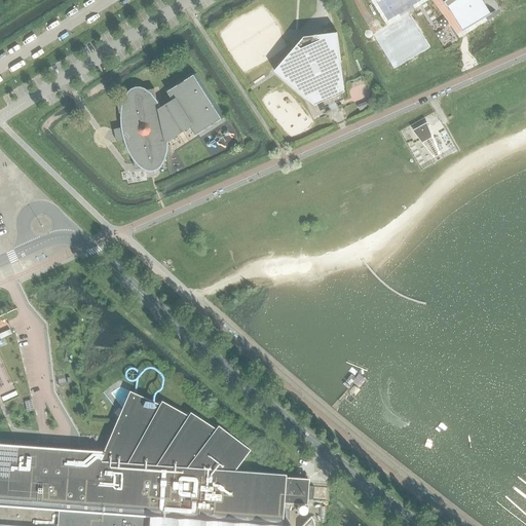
[(487,4),(486,3),(482,6),(478,0),(441,0),(445,5),(450,15),(455,22),(454,23),(455,24),(487,4)]
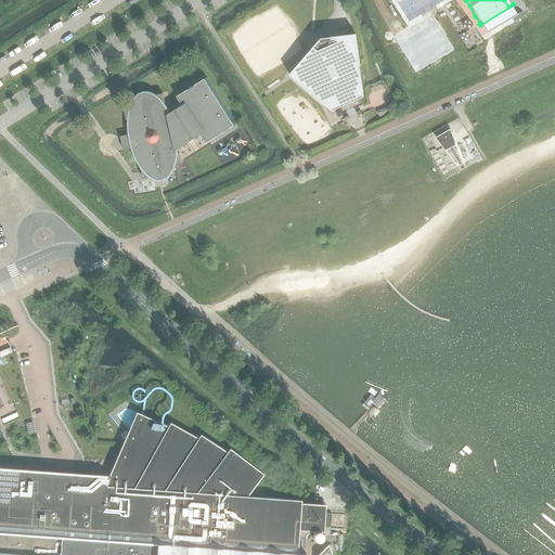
[(332,112),(359,99),(363,97),(356,34),(321,38),(288,75),(332,112)]
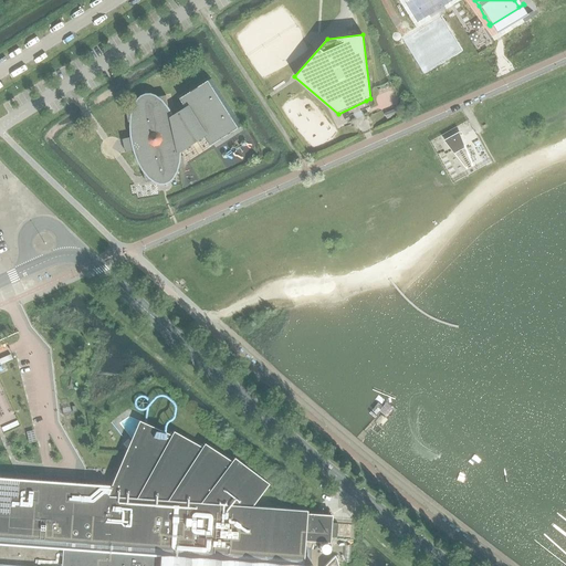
[(145,182),(155,180),(156,181),(157,182),(159,182),(161,182),(165,182),(167,182),(169,181),(171,179),(173,177),(174,176),(176,171),(177,168),(185,167),(182,156),(179,157),(179,153),(206,136),(211,145),(241,126),(210,79),(181,97),(187,106),(171,116),(170,113),(167,109),(166,107),(168,106),(166,95),(157,97),(155,96),(152,95),(149,95),(148,95),(147,95),(145,95),(144,96),(143,96),(142,97),(140,98),(138,100),(138,101),(137,103),(136,105),(135,106),(135,107),(134,109),(126,112),(128,123),(132,122),(132,125),(132,130),(133,138),(124,139),(126,152),(135,150),(136,153),(137,157),(138,159),(139,161),(142,166),(143,168),(145,171),(143,171),(145,182)]
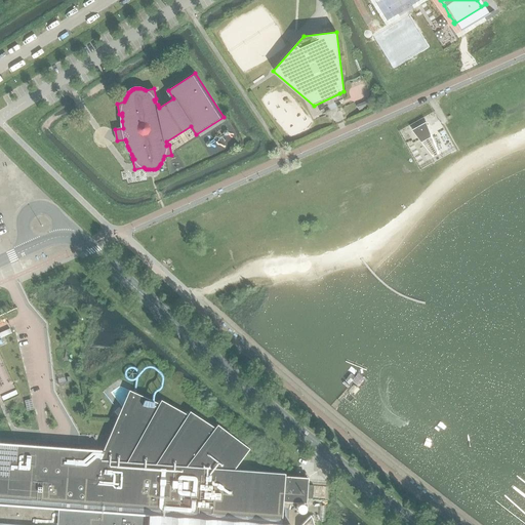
[(412,130),(419,140),(431,134),(426,123),(412,130)]
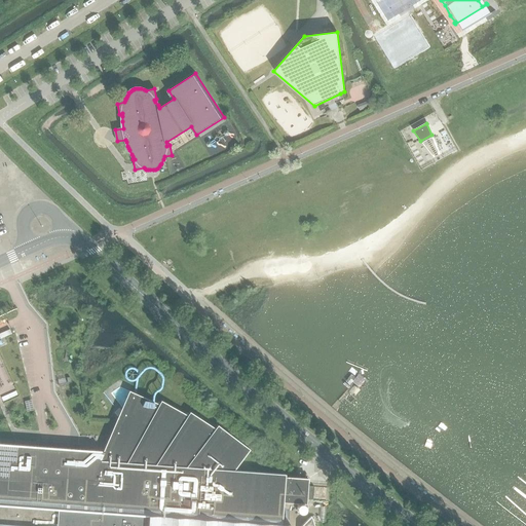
[(9,330),(0,333),(0,338),(11,334),(9,330)]
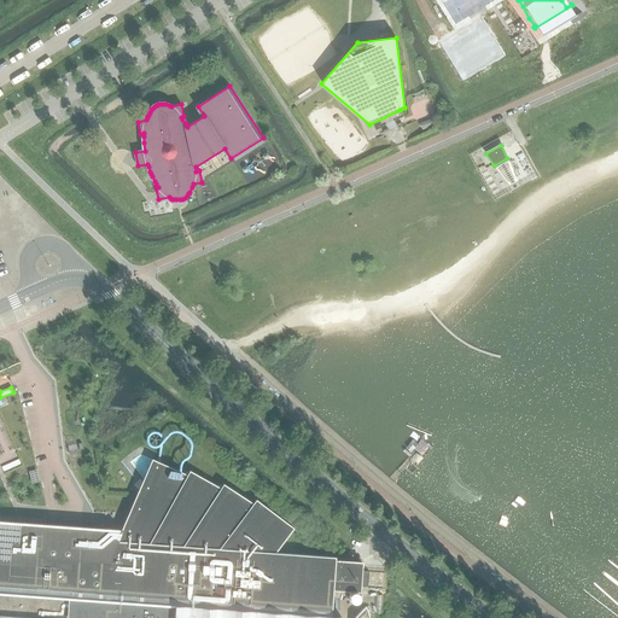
[(18,459),(1,467),(4,472),(21,465),(18,459)]
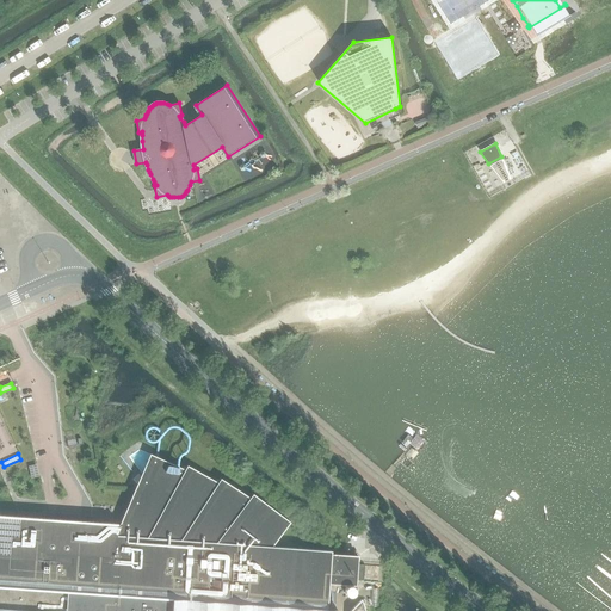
[(0,610),(337,610),(326,610),(328,584),(331,554),(331,551),(271,547),(289,523),(252,494),(250,498),(220,479),(217,482),(186,466),(184,470),(149,455),(152,456),(121,525),(118,525),(117,524),(91,522),(82,522),(0,514),(0,610)]
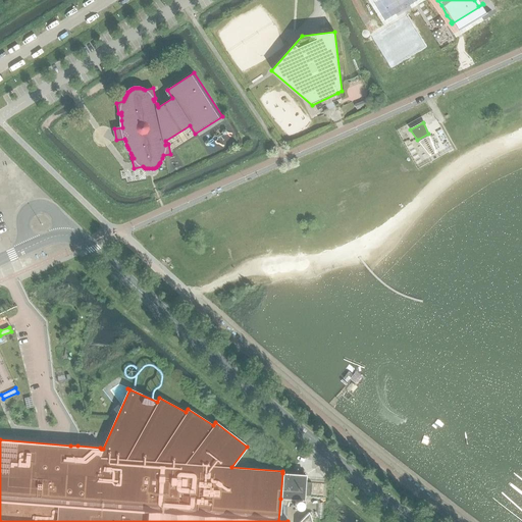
[(24,399),(27,409),(33,407),(31,398),(24,399)]
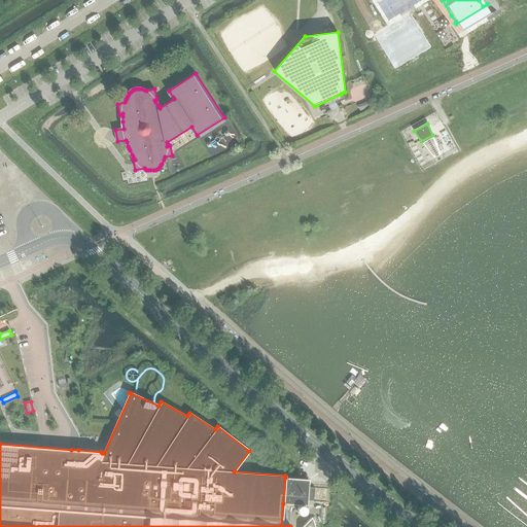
[(285,478),(283,503),(307,505),(308,480),(285,478)]
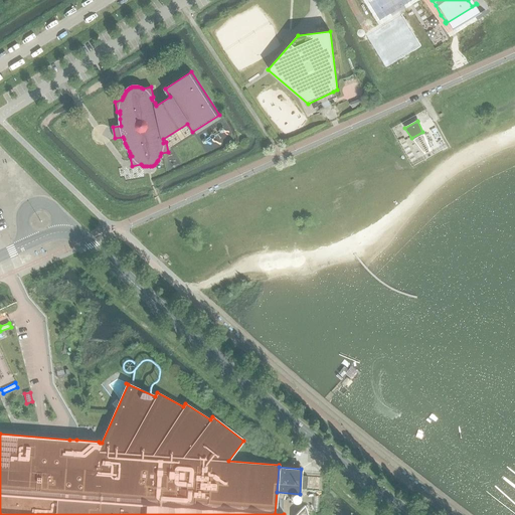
[(294,514),(307,514),(306,511),(304,505),(294,514)]
